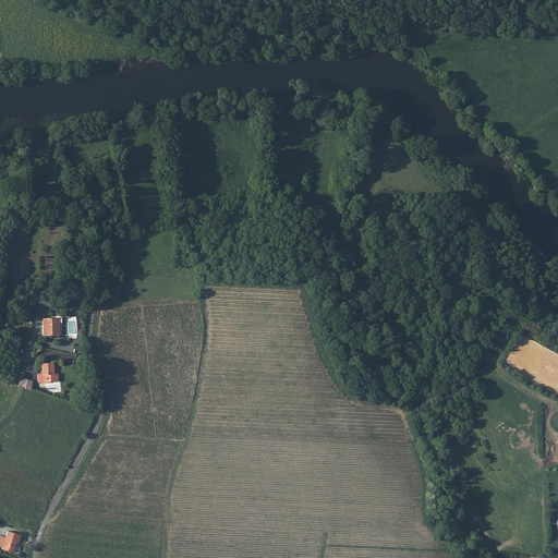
[(34,304),(39,299),(35,293),(28,300),(34,304)]
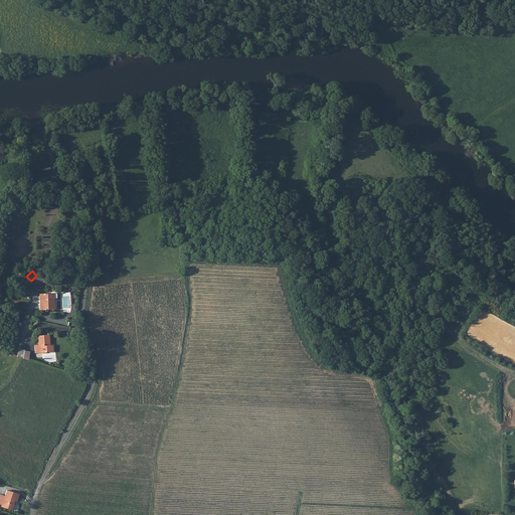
[(51,292),(38,294),(40,310),(55,308),(55,302),(52,303),(51,292)]
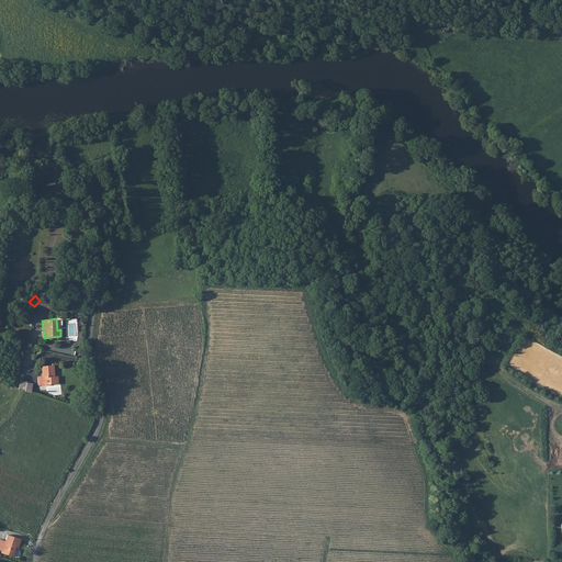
[(43,377),(38,377),(38,385),(58,384),(58,378),(55,378),(54,367),(42,367),(43,377)]
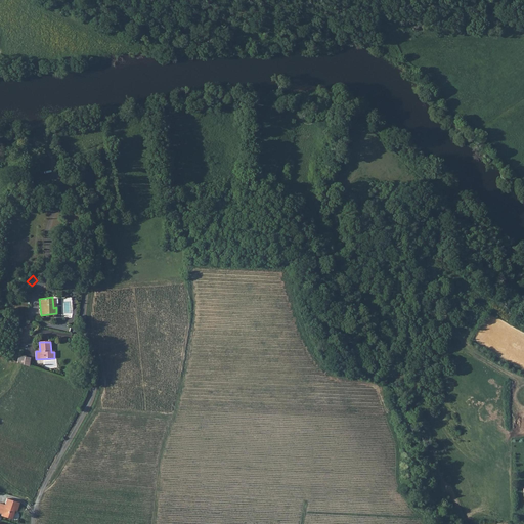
[(30,366),(32,358),(19,355),(18,363),(30,366)]
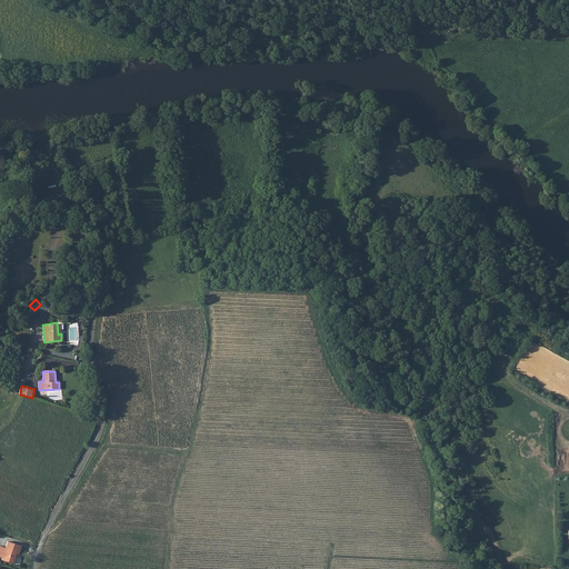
[(3,548),(0,558),(0,559),(11,563),(15,553),(17,555),(19,546),(6,541),(3,548)]
